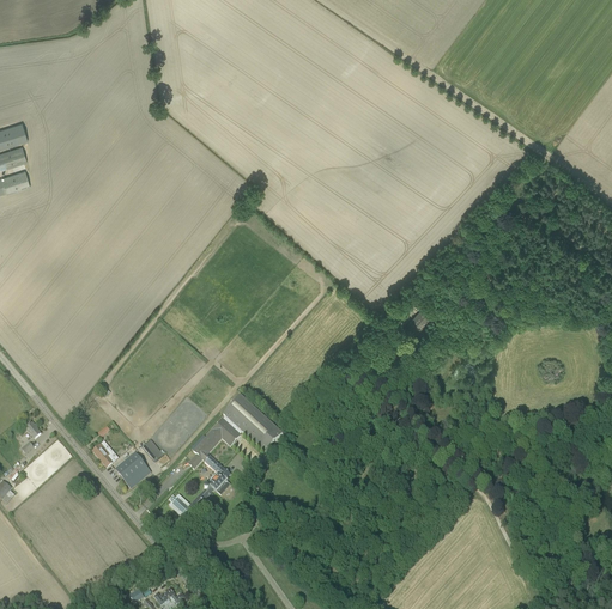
[(0,146),(29,138),(23,121),(0,127),(0,146)]
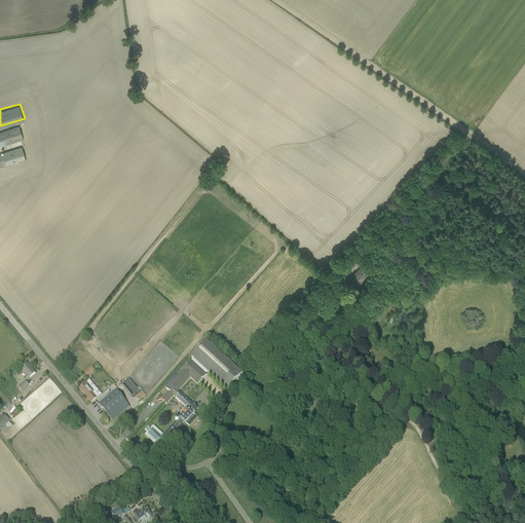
[(20,123),(0,129),(0,144),(24,137),(20,123)]
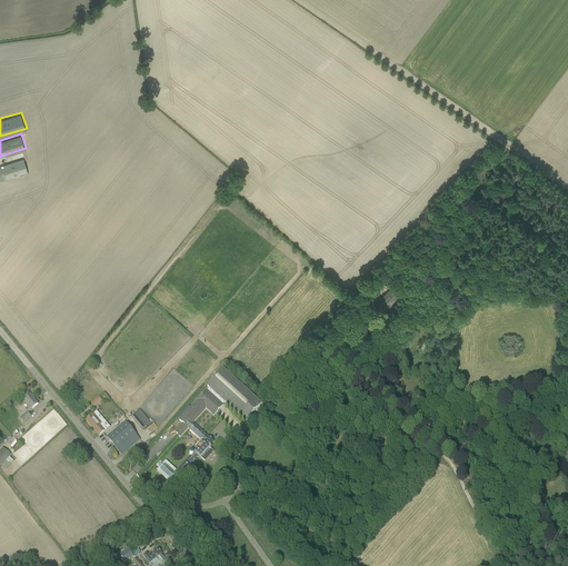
[(2,162),(2,164),(0,164),(0,178),(7,177),(7,178),(29,171),(23,156),(2,162)]
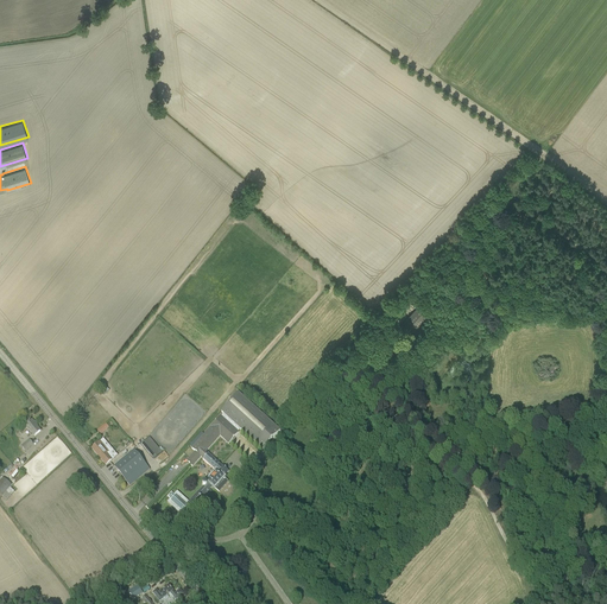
[(413,338),(437,311),(423,299),(398,325),(413,338)]
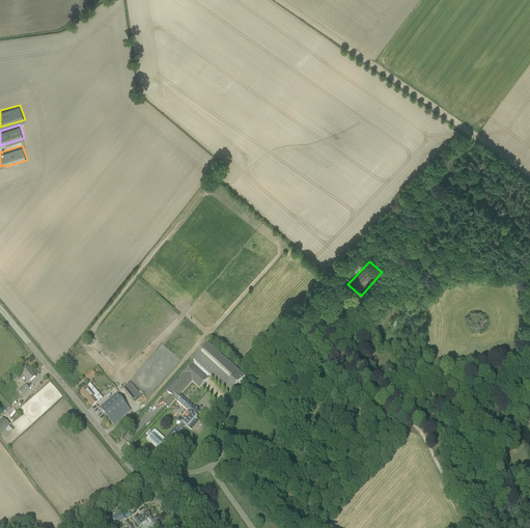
[(194,357),(195,359),(212,372),(230,390),(246,373),(210,340),(194,357)]
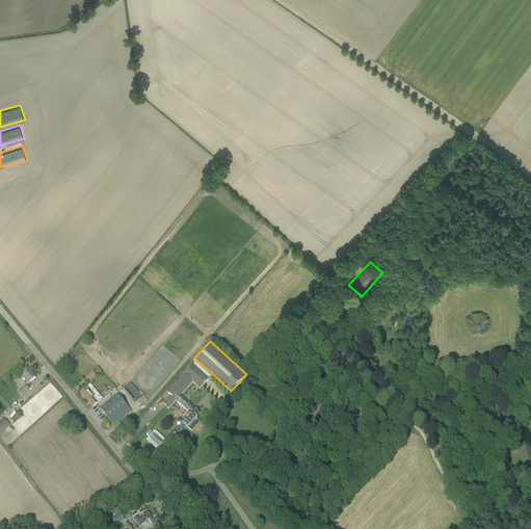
[(171,393),(164,401),(169,405),(177,397),(190,410),(182,419),(181,420),(179,420),(178,421),(178,422),(179,423),(165,438),(156,429),(155,430),(154,431),(151,428),(148,432),(151,434),(150,435),(151,437),(149,438),(158,446),(154,450),(160,456),(181,433),(179,431),(181,429),(180,429),(184,425),(185,425),(187,423),(188,425),(188,424),(192,428),(201,419),(196,416),(196,415),(201,411),(195,405),(181,392),(193,378),(201,386),(212,373),(195,360),(185,371),(180,378),(177,376),(166,388),(168,390),(171,393)]
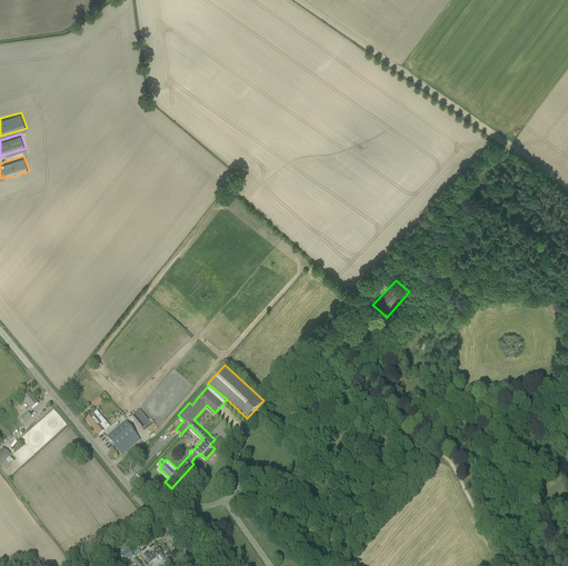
[(29,393),(28,393),(28,394),(25,396),(32,406),(35,405),(39,400),(33,395),(35,395),(31,390),(29,393)]
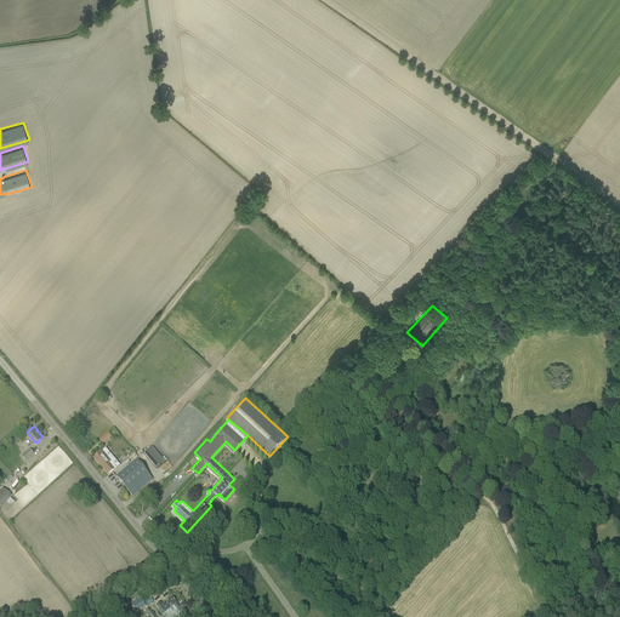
[(109,429),(101,436),(104,440),(112,433),(109,429)]
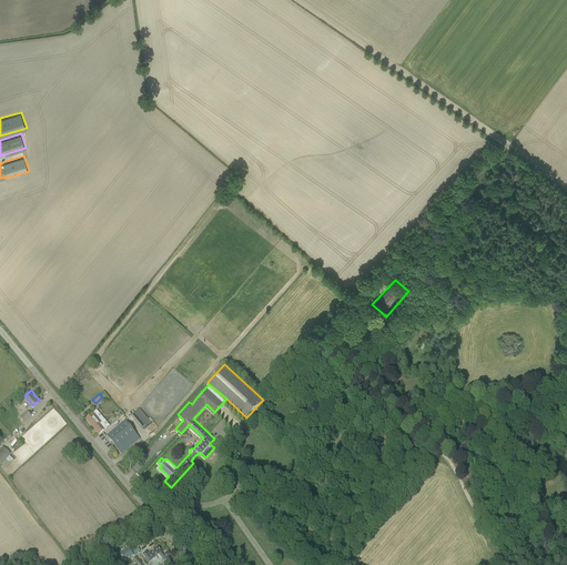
[(234,425),(241,415),(236,412),(235,414),(223,404),(218,411),(228,419),(228,420),(234,425)]
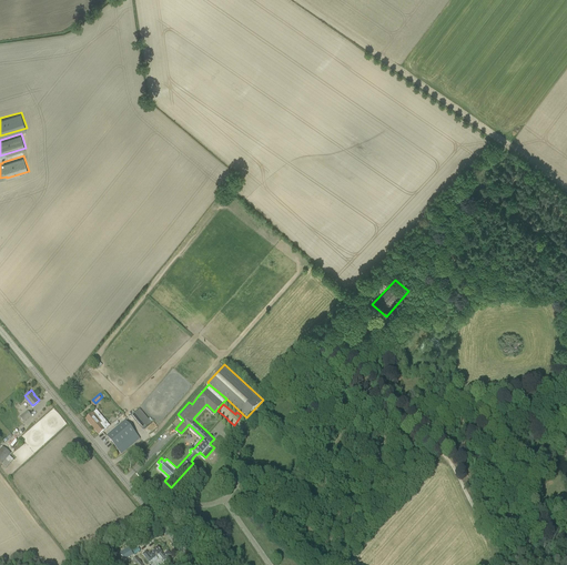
[(132,414),(143,427),(152,421),(141,406),(132,414)]
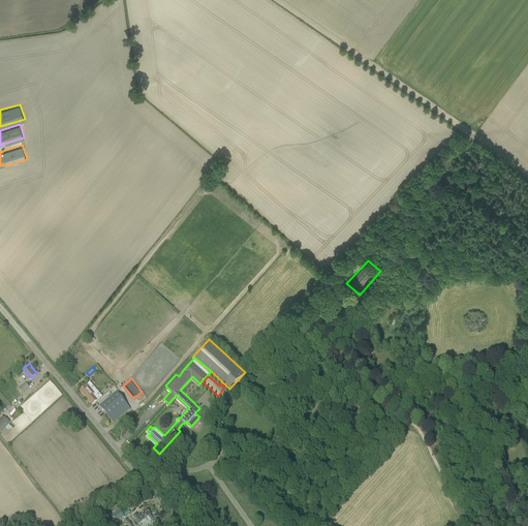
[(26,380),(19,385),(22,390),(29,384),(26,380)]
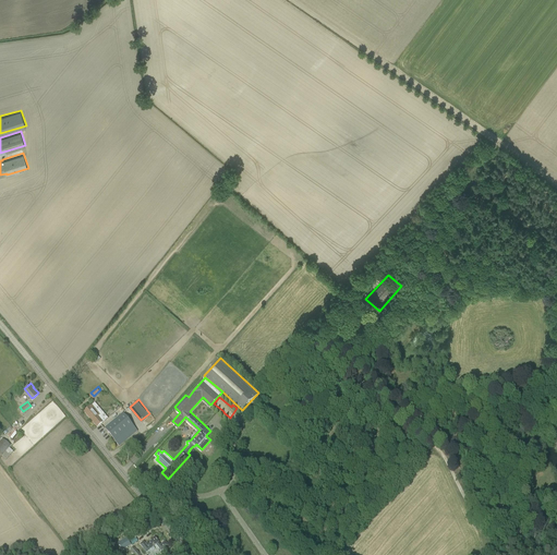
[(86,408),(85,409),(98,424),(104,419),(106,417),(101,411),(94,401),(89,406),(88,405),(87,406),(86,407),(86,408)]
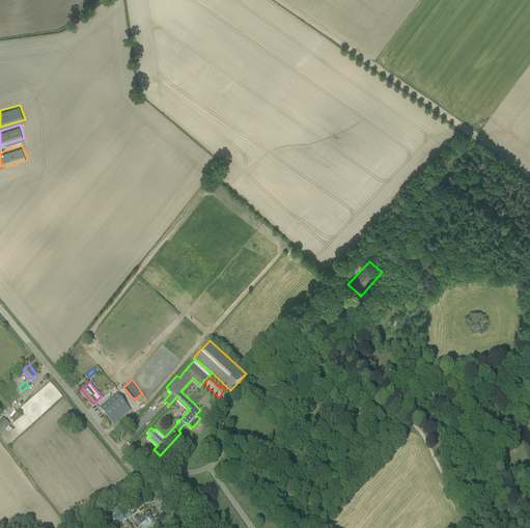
[(117,391),(101,406),(114,422),(132,408),(117,391)]
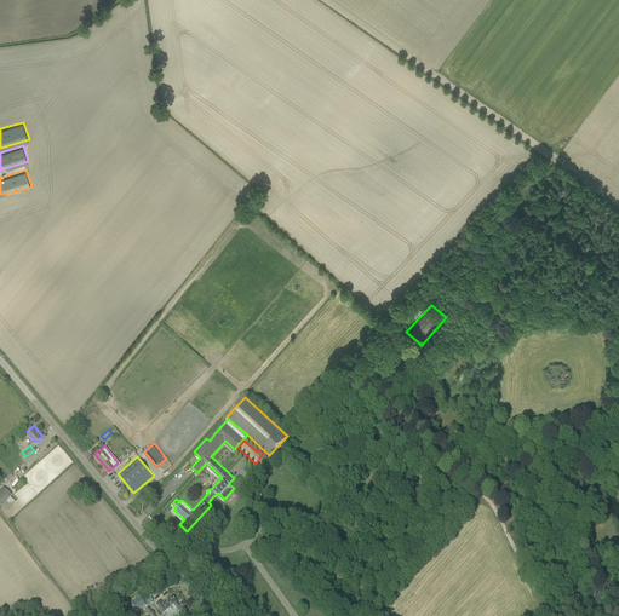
[(4,484),(0,488),(0,500),(4,504),(9,507),(16,498),(11,494),(12,491),(4,484)]
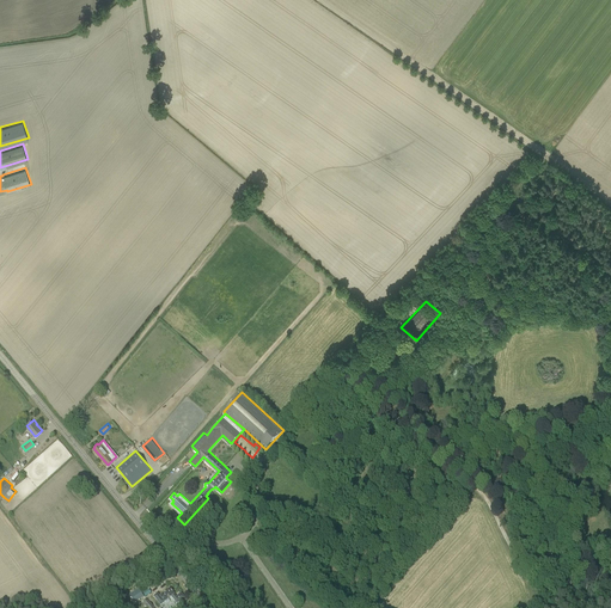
[(140,585),(130,591),(135,599),(145,593),(140,585)]
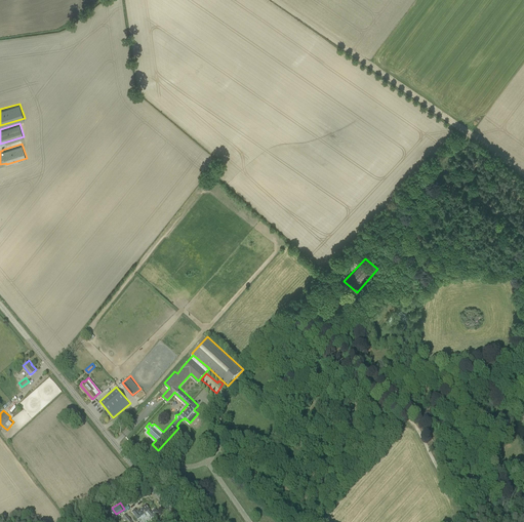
[(136,507),(132,510),(138,517),(142,514),(148,510),(152,515),(155,513),(159,510),(156,507),(152,510),(150,508),(147,503),(138,510),(136,507)]
